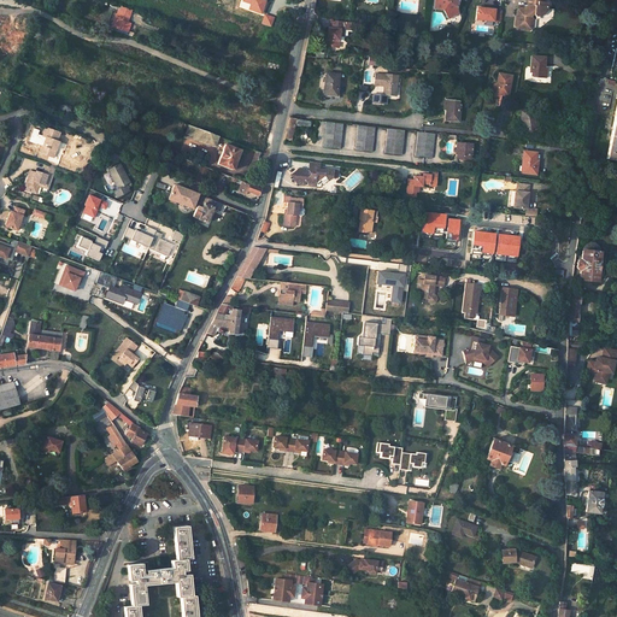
[(438,0),(435,0),(434,11),(445,12),(450,22),(459,16),(458,10),(460,0),(438,0)]
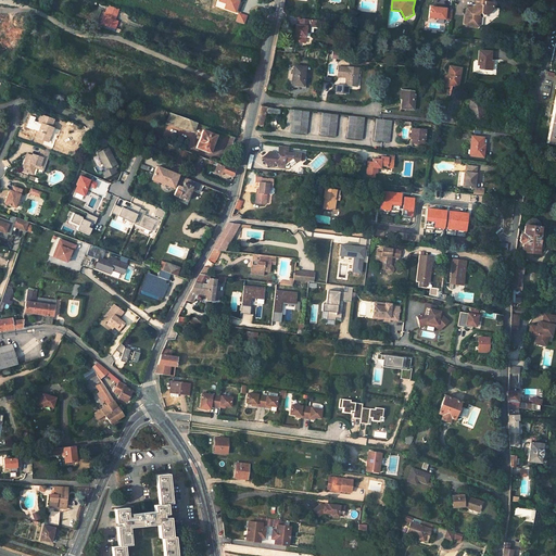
[(472,10),(468,10),(466,12),(465,26),(467,28),(478,29),(480,27),(481,19),(479,16),(481,14),(483,16),(487,17),(494,12),(494,5),(493,4),(490,4),(490,0),(477,0),(477,9),(477,10),(475,12),(474,9),(472,10)]
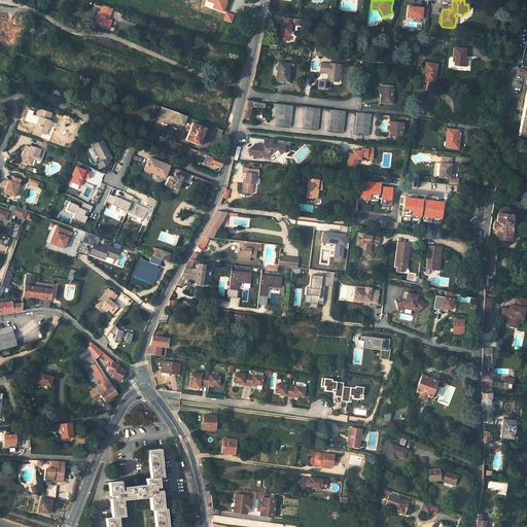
[(406,18),(427,19),(428,7),(406,6),(406,18)]
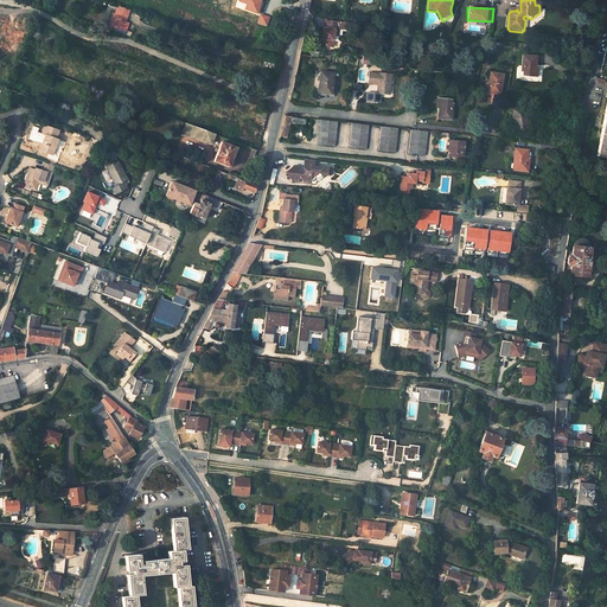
[(338,24),(325,23),(324,30),(323,30),(321,40),(320,40),(319,46),(332,49),(333,38),(333,31),(338,32),(338,24)]
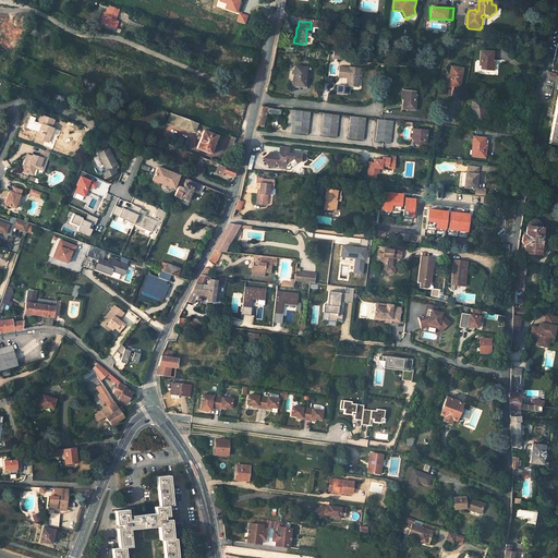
[(481,65),(481,72),(490,73),(492,65),(489,64),(490,55),(480,52),(478,65),(481,65)]
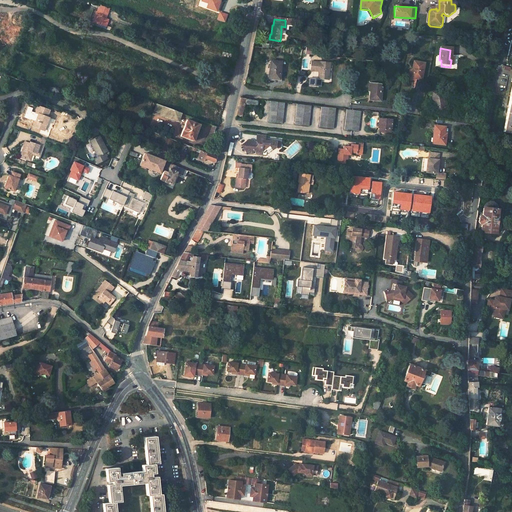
[(410,62),(408,78),(418,79),(420,64),(410,62)]
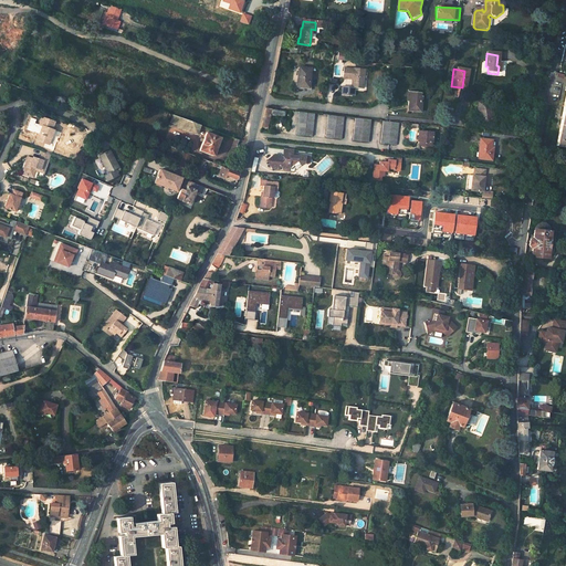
[(313,71),(302,70),(300,88),(311,90),(313,71)]
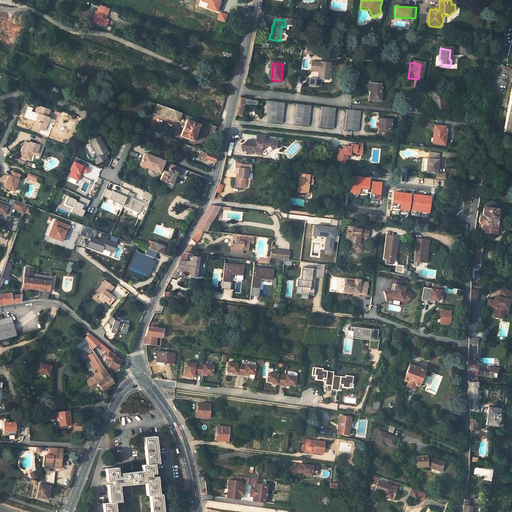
[(331,65),(313,64),(312,72),(321,73),(320,82),(329,82),(331,65)]
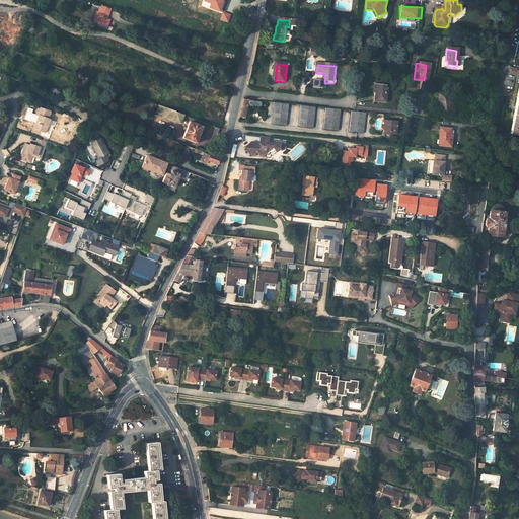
[(518,82),(509,134),(518,135),(518,82)]
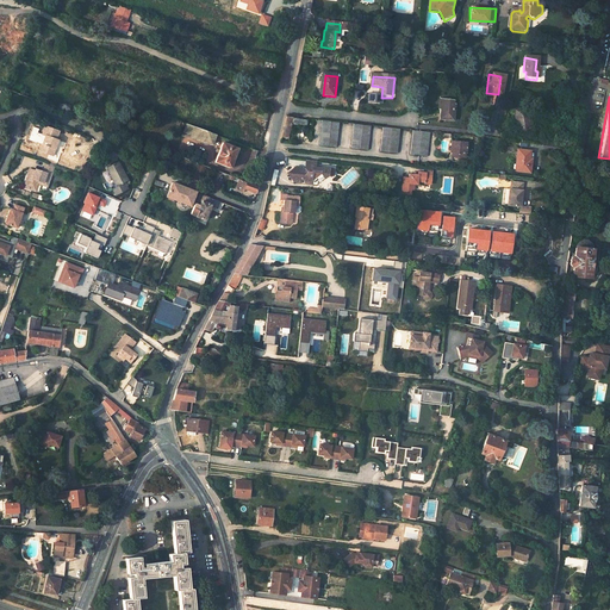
[(458,100),(443,98),(439,117),(453,120),(458,100)]
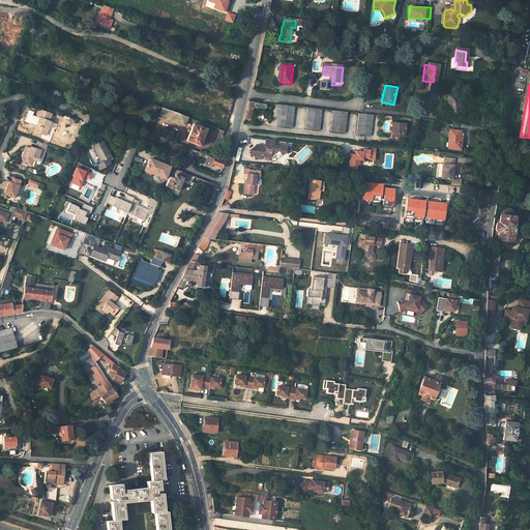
[(447,98),(450,119),(461,118),(459,106),(460,106),(458,96),(447,98)]
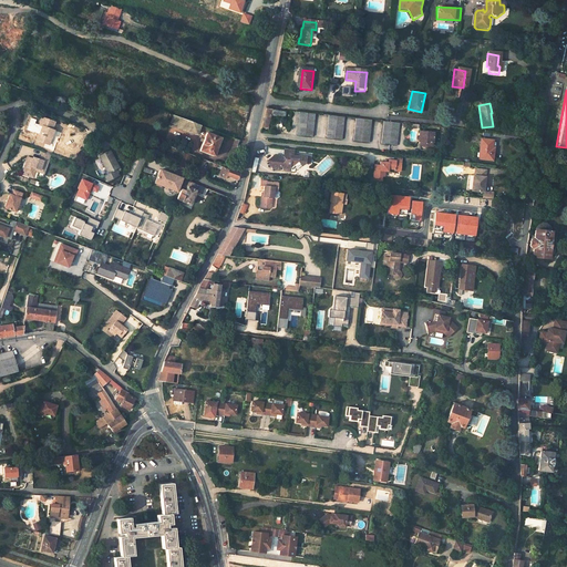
[(268,131),(272,111),(267,110),(261,130),(268,131)]
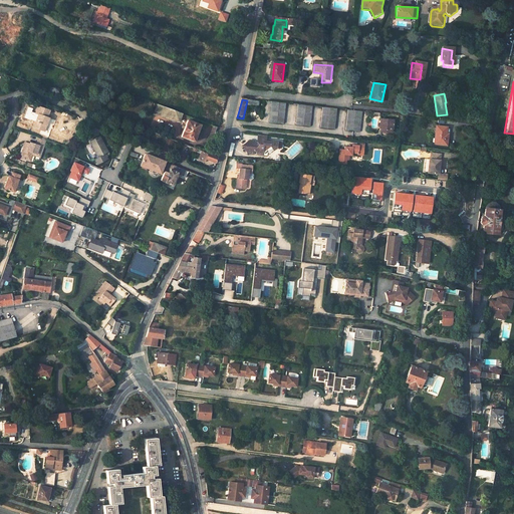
[(155,103),(152,110),(162,114),(161,115),(178,121),(182,113),(155,103)]
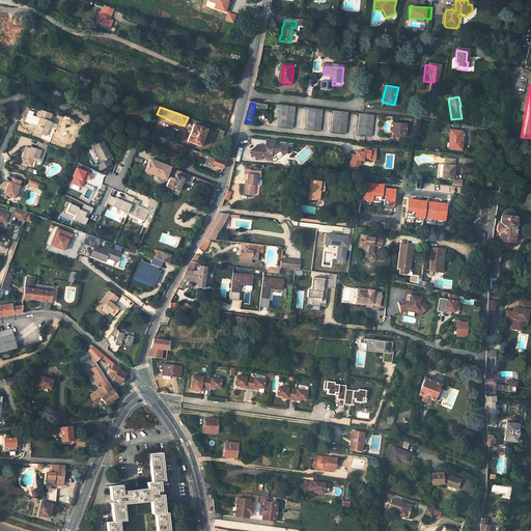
[(281,107),(278,129),(292,131),(296,108),(281,107)]
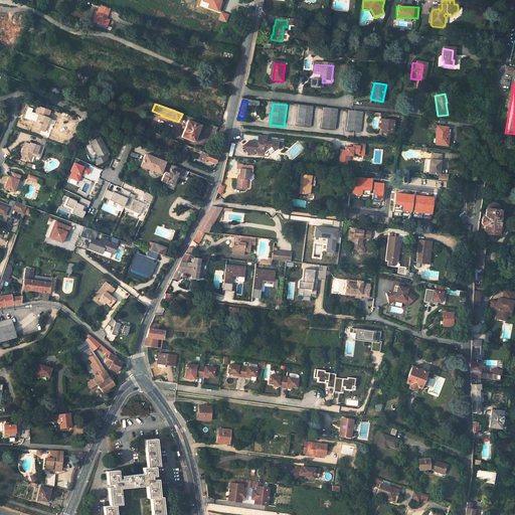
[(0,113),(6,115),(9,109),(3,106),(0,113)]
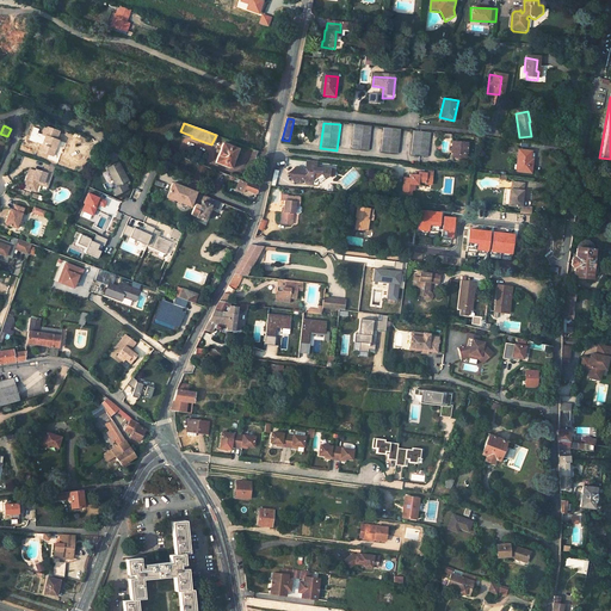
[(38,150),(49,155),(51,148),(55,149),(56,144),(53,142),(54,139),(55,140),(59,131),(44,125),(42,135),(43,135),(38,150)]
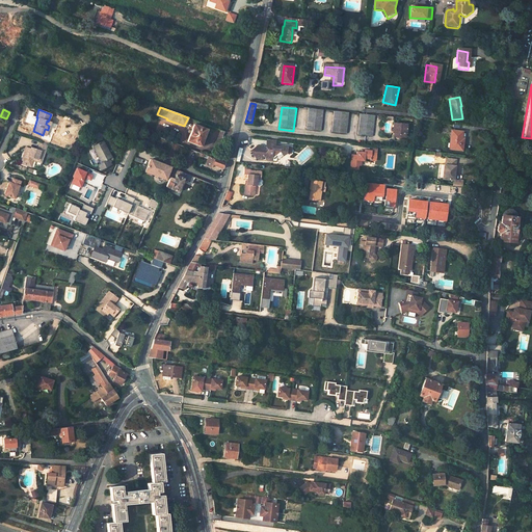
[(309,110),(307,132),(321,134),(323,111),(309,110)]
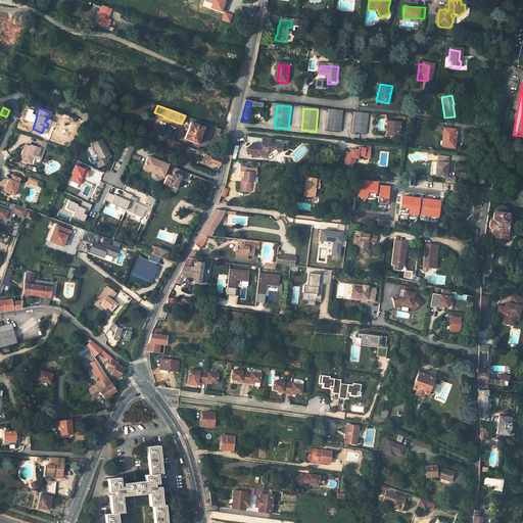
[(329,110),(327,133),(341,134),(343,112),(329,110)]
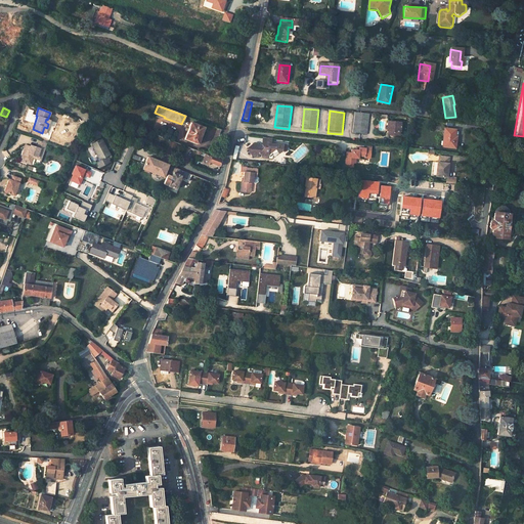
[(359,114),(354,114),(352,135),(358,136),(361,115),(359,114)]
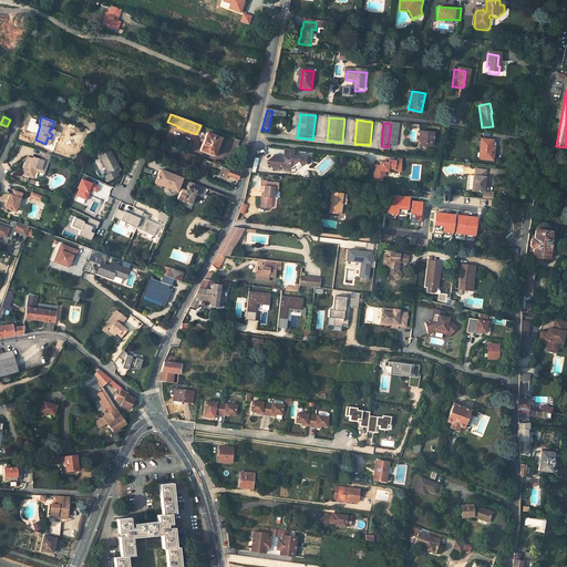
[(398,124),(391,124),(388,147),(394,148),(398,124)]
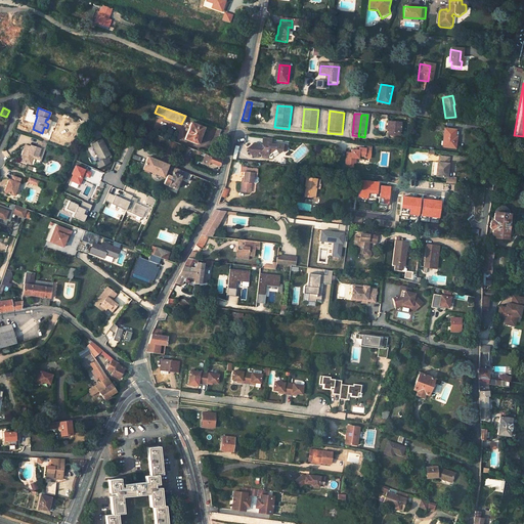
[(184,139),(198,144),(204,128),(190,123),(184,139)]
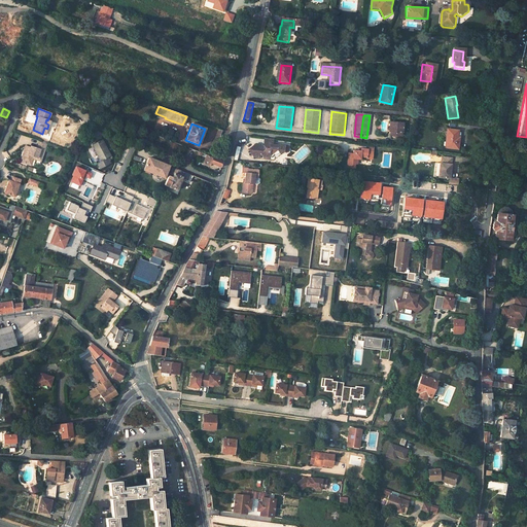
[(400,126),(388,125),(387,134),(389,134),(388,138),(390,141),(394,141),(396,139),(396,135),(399,135),(400,126)]
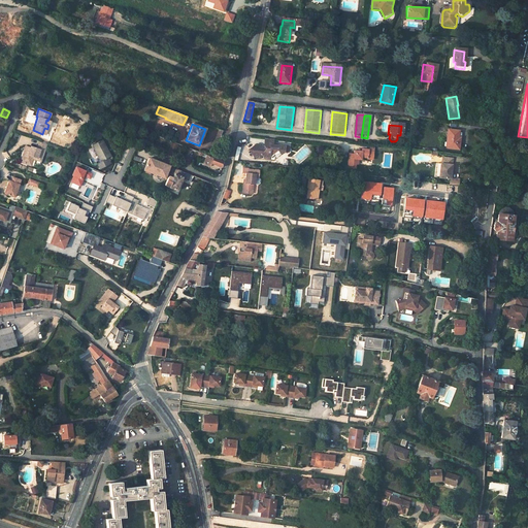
[(448,133),(444,151),(457,152),(458,145),(457,145),(458,134),(448,133)]
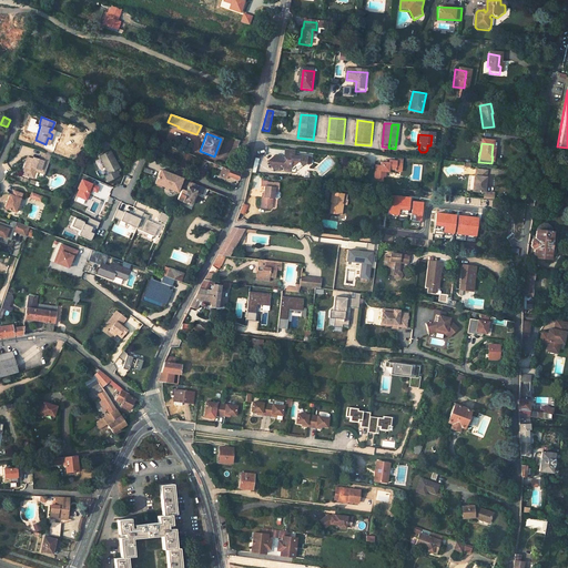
[(91,146),(88,154),(93,156),(97,149),(91,146)]
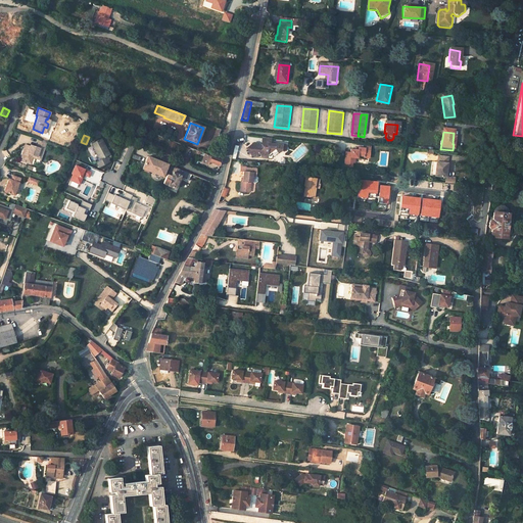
[(19,160),(28,163),(29,158),(33,157),(37,157),(41,158),(47,141),(40,138),(36,147),(35,147),(34,147),(30,146),(26,144),(19,160)]
